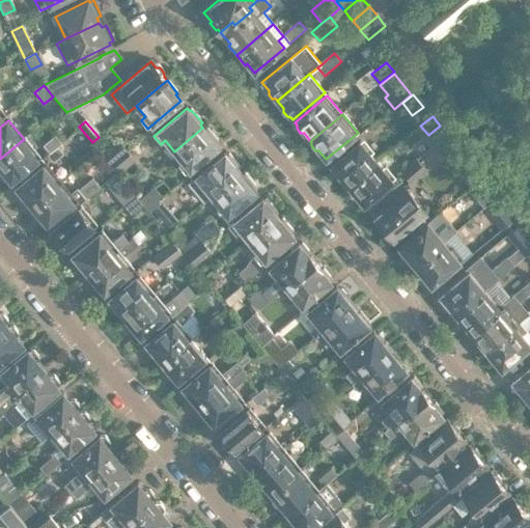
[(205,131),(202,128),(174,151),(183,162),(178,166),(186,174),(219,146),(216,143),(218,142),(207,129),(205,131)]
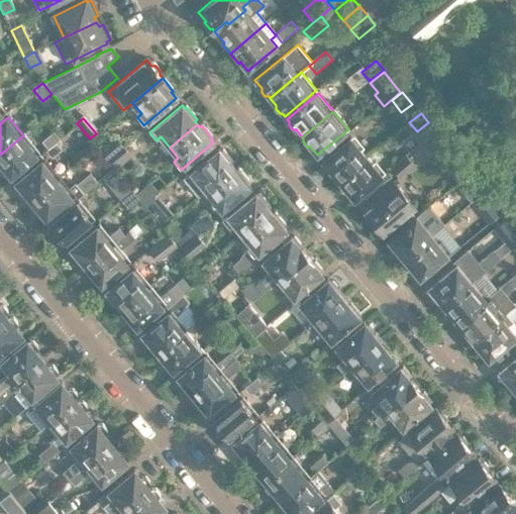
[(38,153),(23,135),(0,155),(0,169),(4,169),(11,177),(38,153)]
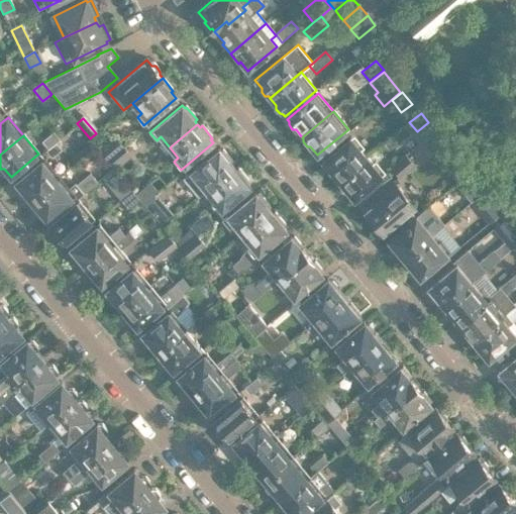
[(41,143),(48,150),(57,143),(50,136),(41,143)]
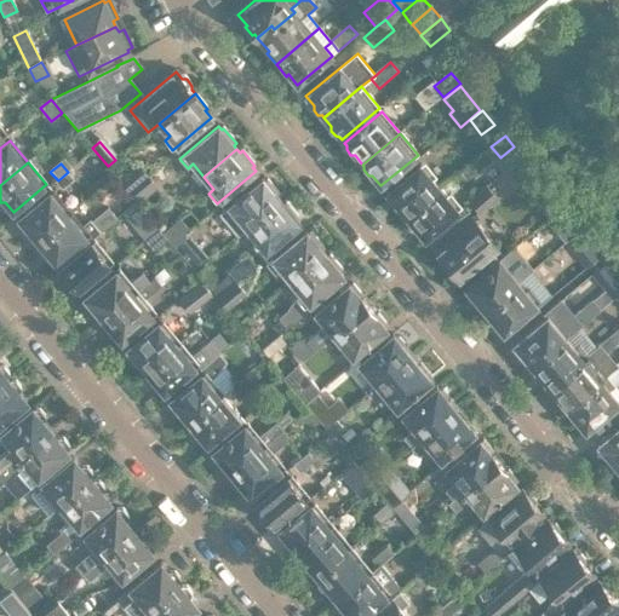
[(395,208),(403,218),(439,189),(420,167),(388,194),(396,205),(395,208)]
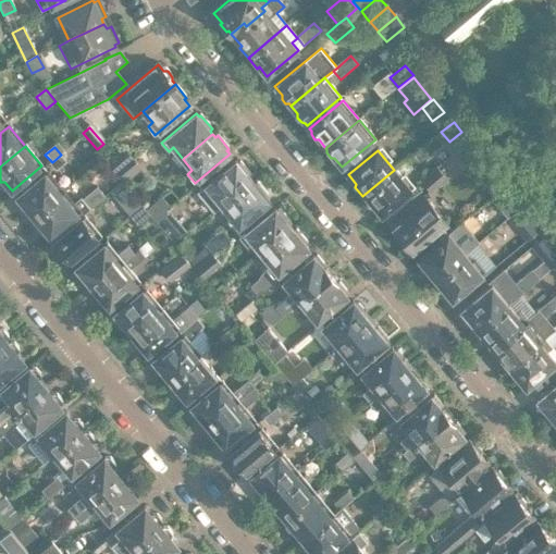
[(111,167),(116,173),(135,158),(130,151),(111,167)]
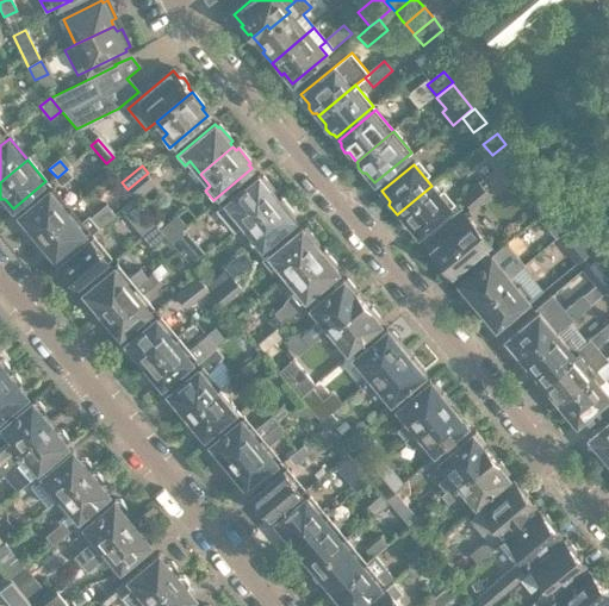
[(64,187),(74,179),(67,169),(57,177),(64,187)]
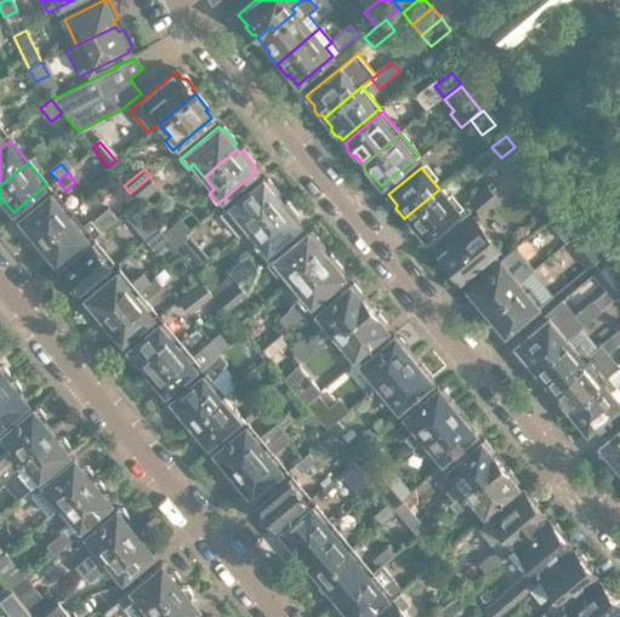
[(160,188),(151,176),(130,193),(140,204),(160,188)]
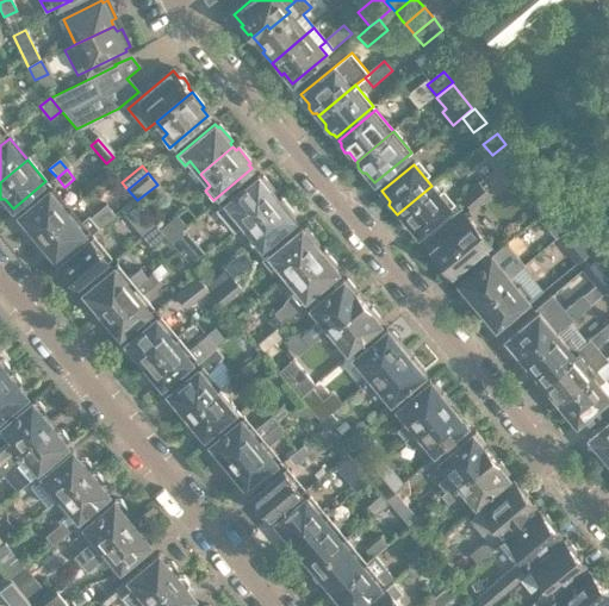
[(234,233),(243,226),(277,199),(275,197),(278,195),(262,176),(260,177),(259,176),(216,211),(234,233)]
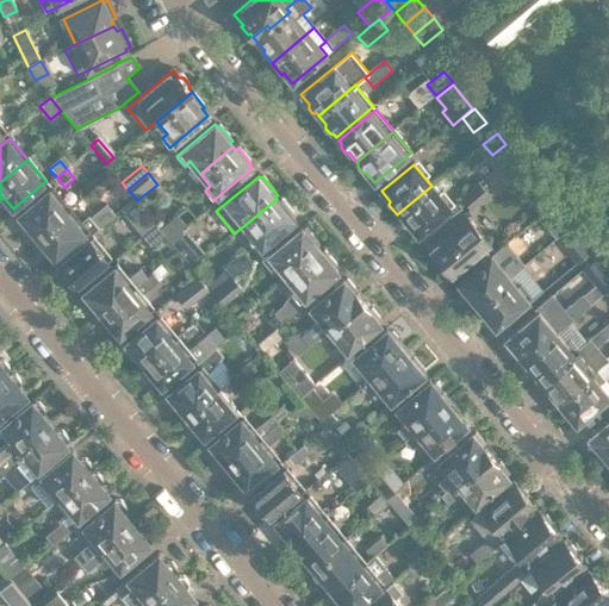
[(478,185),(463,198),(472,211),(489,197),(478,185)]
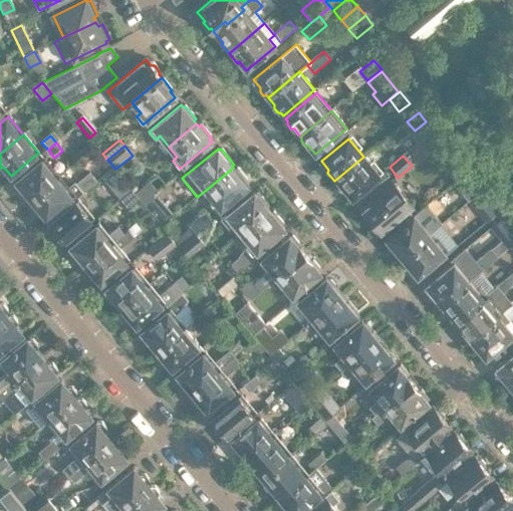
[(379,176),(363,157),(334,181),(342,190),(345,190),(352,198),(379,176)]
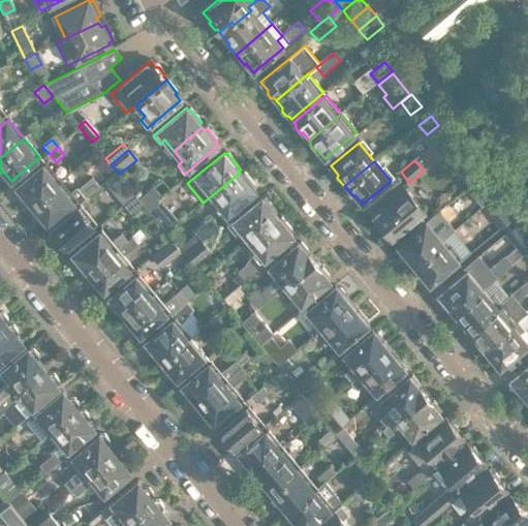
[(26,205),(30,205),(32,206),(60,182),(44,163),(17,187),(23,195),(22,199),(26,205)]
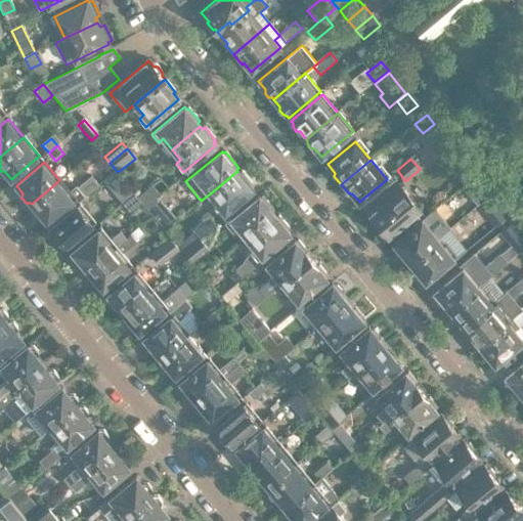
[(238,172),(237,171),(209,194),(218,205),(214,209),(220,217),(253,189),(252,188),(254,186),(241,170),(238,172)]
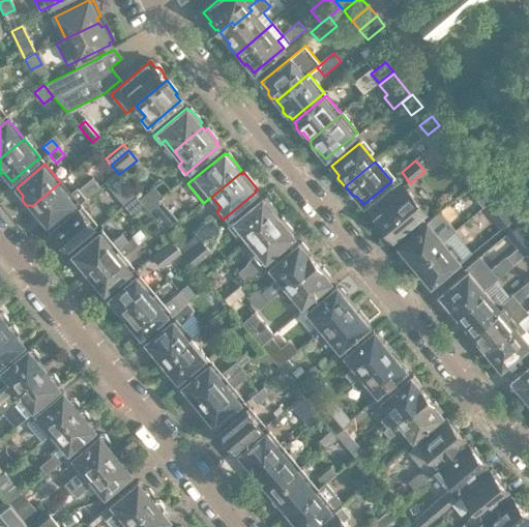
[(117,173),(106,182),(125,206),(137,197),(117,173)]
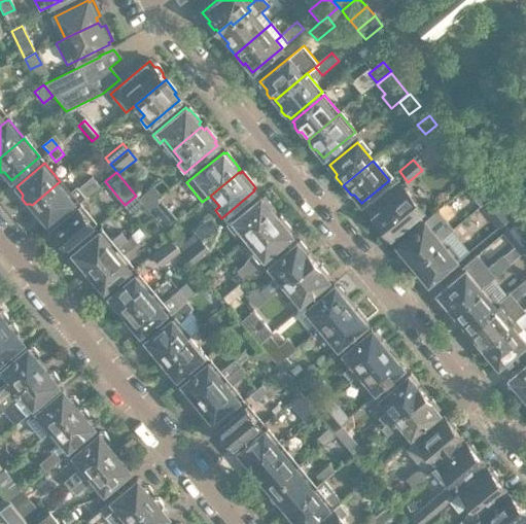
[(70,194),(60,181),(32,205),(33,207),(32,211),(36,216),(40,216),(47,224),(75,201),(78,203),(100,185),(93,177),(79,188),(78,186),(70,194)]
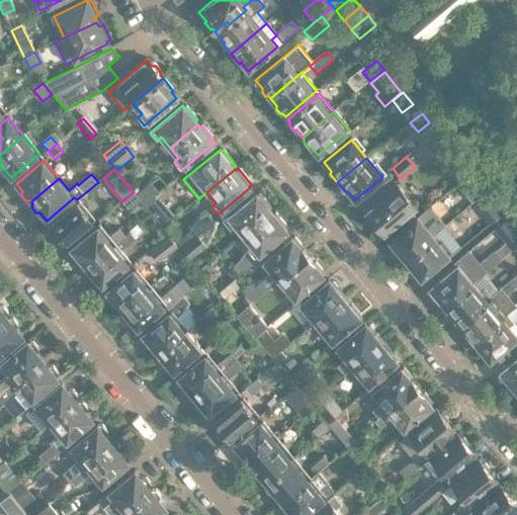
[(369,197),(375,204),(366,212),(373,222),(370,223),(378,233),(381,231),(383,234),(392,227),(409,212),(415,207),(391,180),(369,197)]
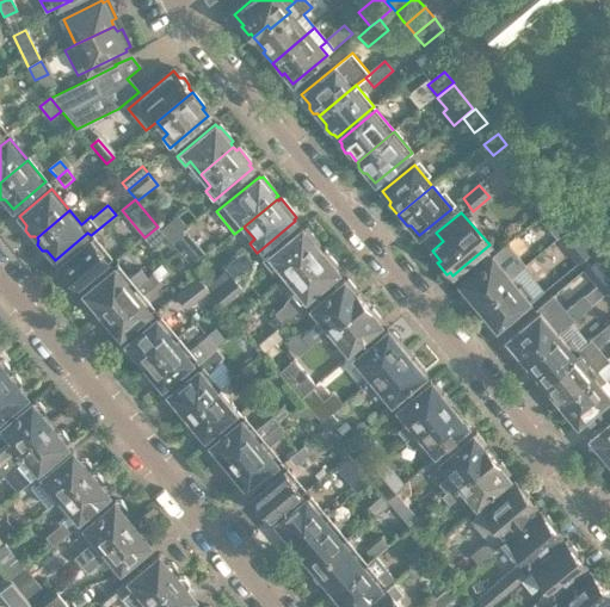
[(186,229),(177,217),(161,231),(165,235),(171,242),(182,234),(185,230),(186,229)]
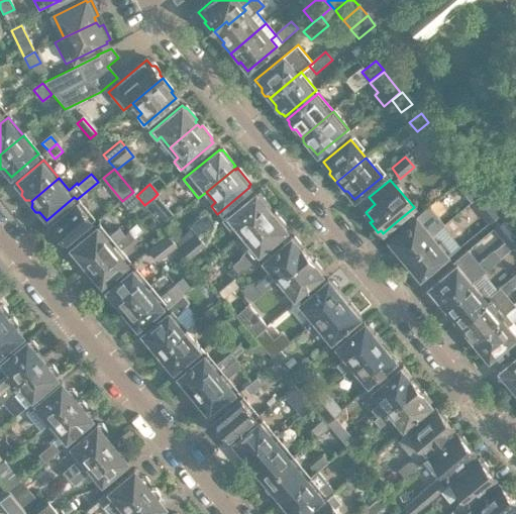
[(475,200),(482,209),(494,200),(487,191),(475,200)]
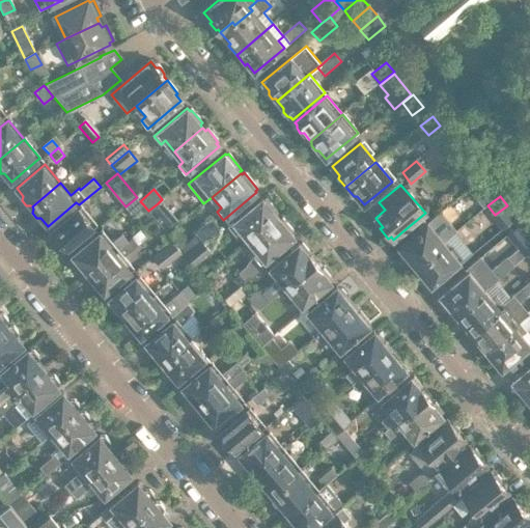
[(143,204),(137,197),(126,206),(132,214),(143,204)]
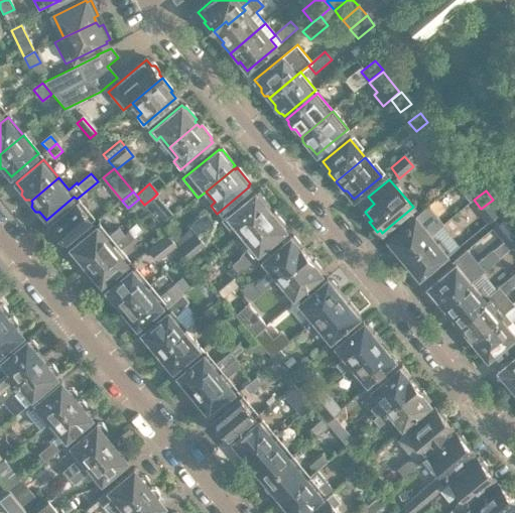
[(234,224),(242,235),(270,212),(269,210),(271,209),(258,193),(256,195),(255,193),(223,220),(229,228),(234,224)]
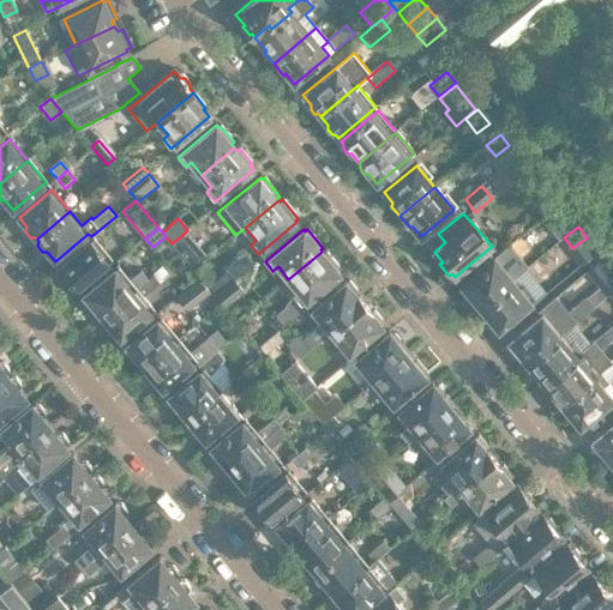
[(182,235),(172,243),(188,264),(199,255),(182,235)]
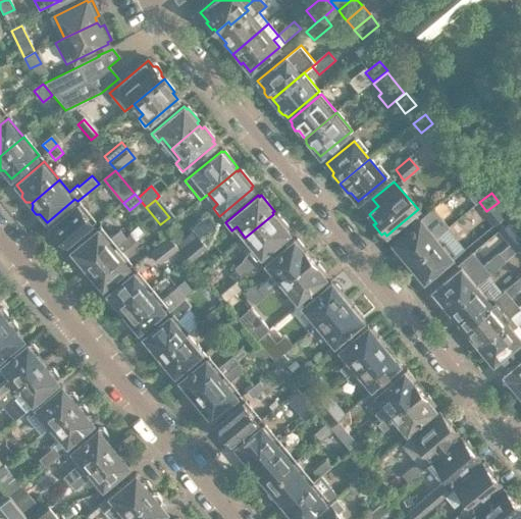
[(94,221),(79,203),(50,226),(52,227),(51,232),(55,238),(59,237),(66,245),(94,221)]
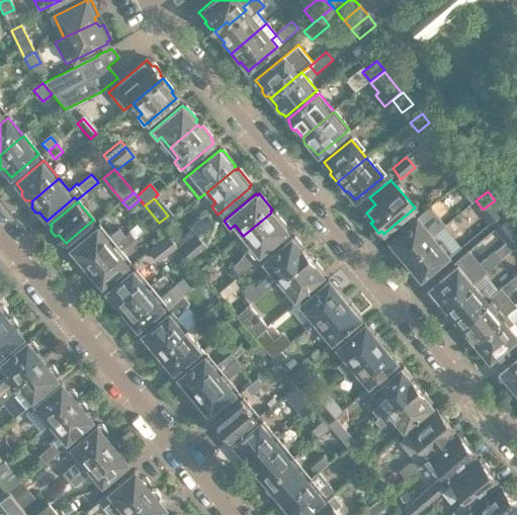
[(213,222),(206,212),(189,227),(196,236),(213,222)]
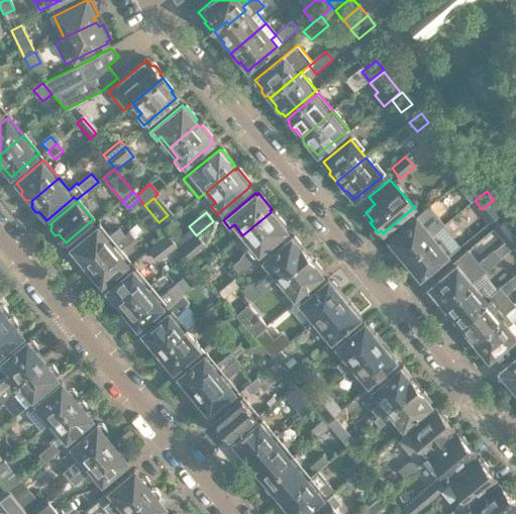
[(274,215),(271,212),(242,235),(250,244),(246,248),(240,259),(232,266),(239,275),(261,258),(258,254),(286,230),(284,227),(286,226),(275,214),(274,215)]
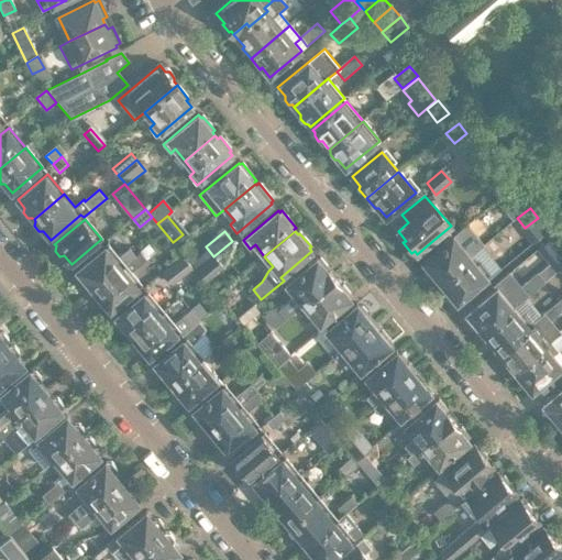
[(444,231),(426,246),(432,255),(451,239),(444,231)]
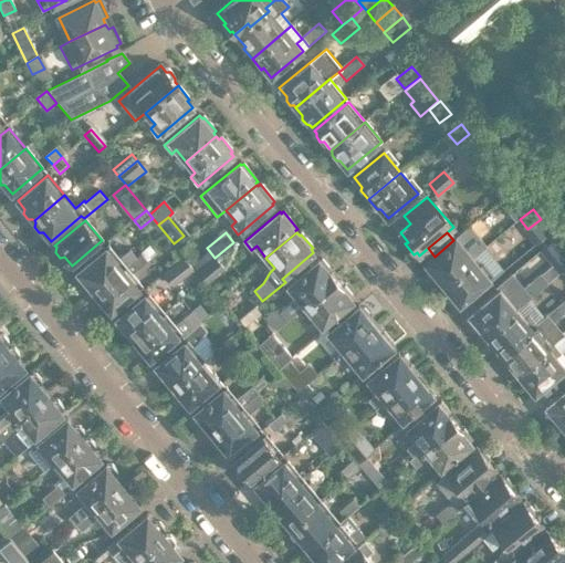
[(432,277),(440,285),(472,259),(456,239),(453,240),(435,257),(426,263),(433,273),(432,277)]
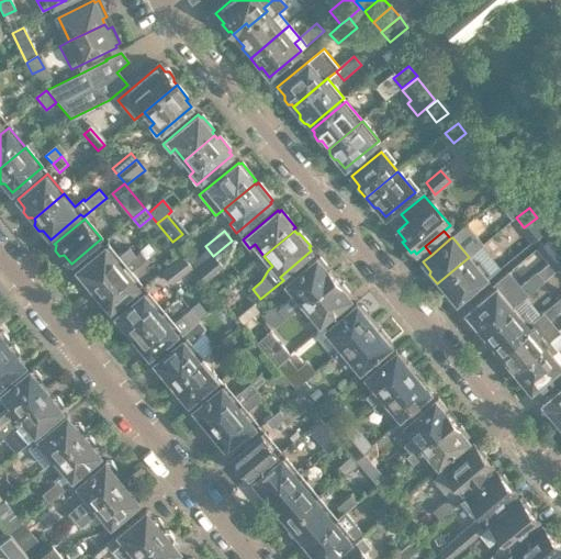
[(547,243),(536,252),(540,257),(551,247),(547,243)]
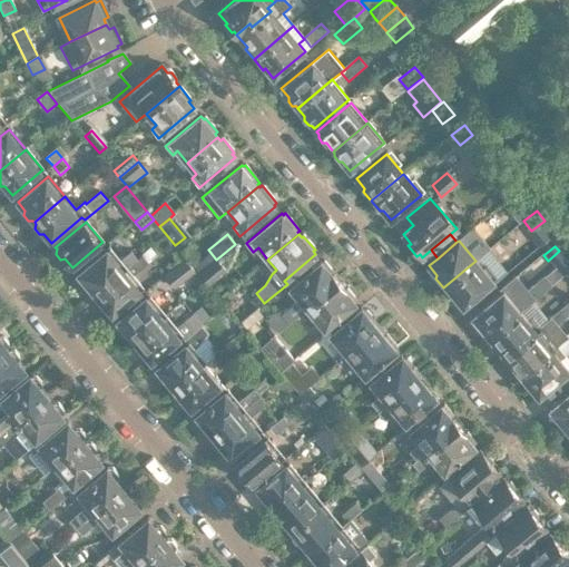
[(84,286),(88,286),(95,295),(126,270),(137,260),(130,252),(119,262),(109,248),(78,275),(79,276),(78,281),(84,286)]
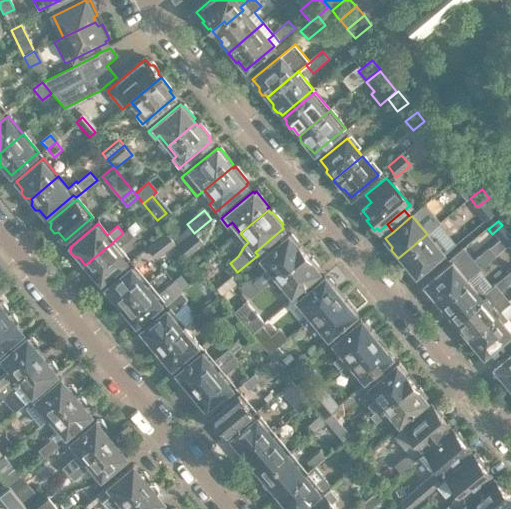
[(438,225),(427,234),(398,258),(406,267),(409,267),(416,275),(442,253),(443,256),(455,246),(438,225)]
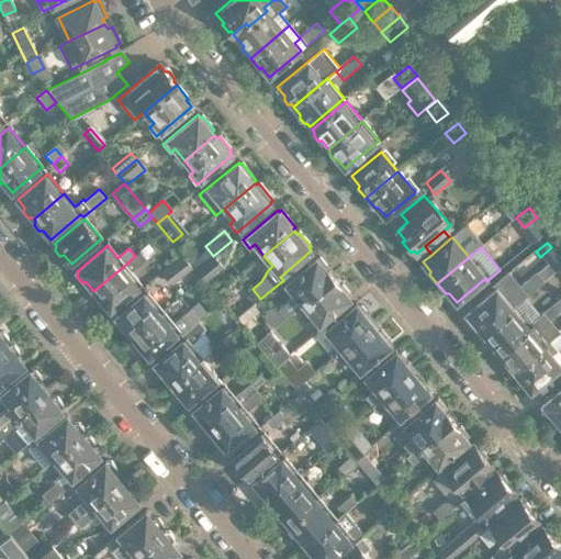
[(135,256),(124,266),(93,291),(100,299),(99,303),(104,309),(109,309),(110,311),(141,286),(131,274),(146,260),(139,253),(135,256)]
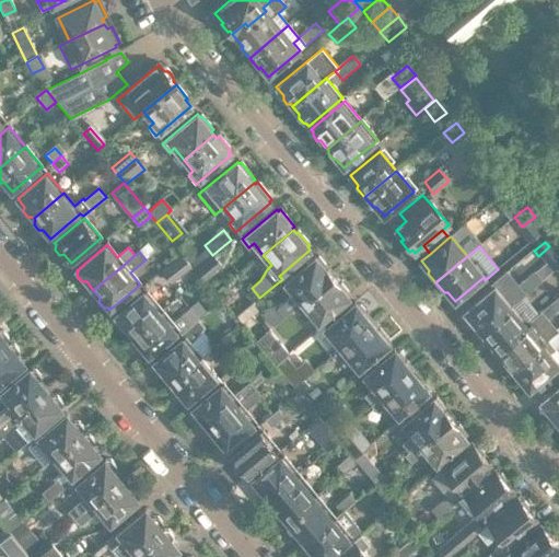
[(191,266),(183,256),(162,273),(171,282),(191,266)]
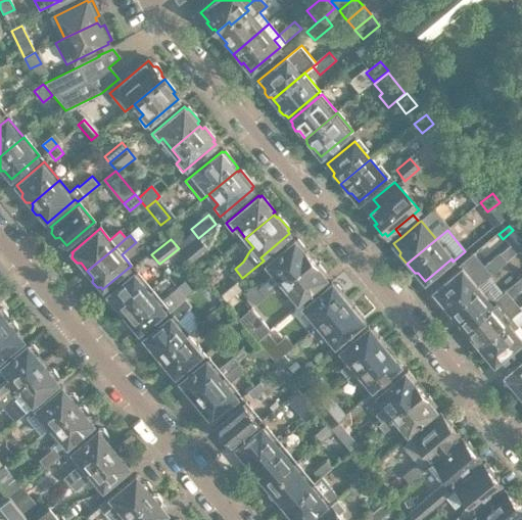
[(183,252),(189,260),(191,263),(207,249),(199,239),(183,252)]
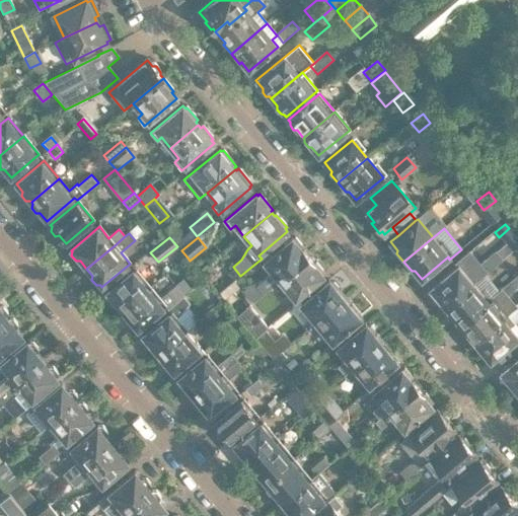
[(272,287),(279,281),(307,258),(302,250),(301,251),(300,249),(303,247),(295,239),(294,240),(292,238),(264,263),(273,273),(256,286),(254,285),(248,286),(244,291),(246,298),(253,302),(263,295),(272,287)]
